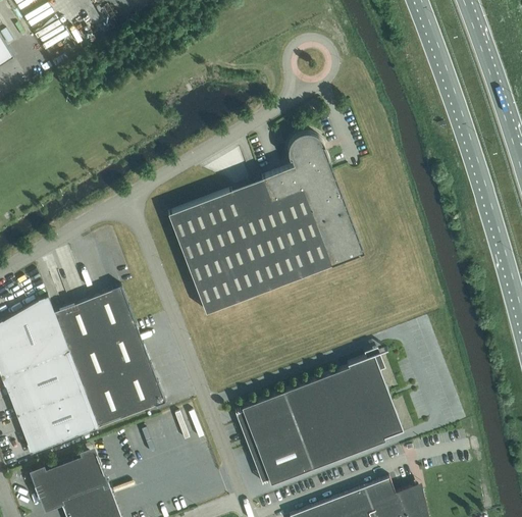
[(8,47),(13,43),(6,31),(0,35),(8,47)]
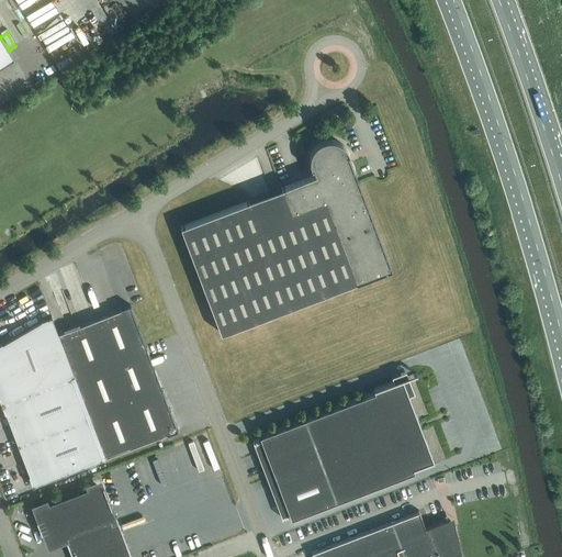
[(0,71),(14,64),(0,41),(0,71)]
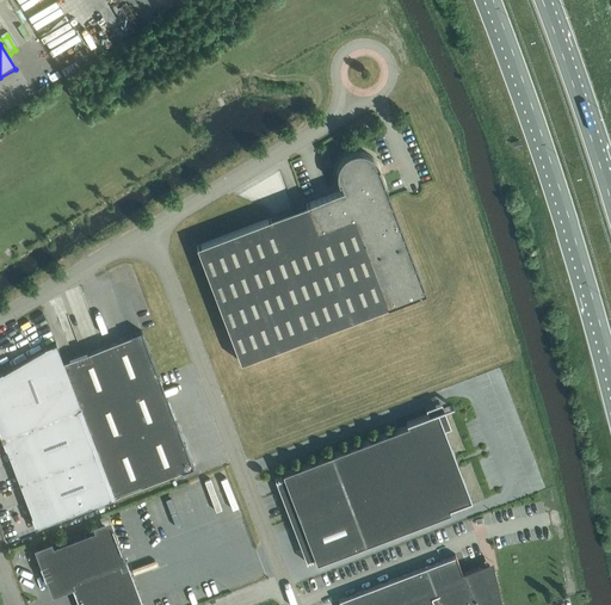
[(388,312),(425,297),(384,190),(386,189),(380,172),(376,167),(371,164),(365,161),(358,160),(352,161),(346,165),(343,170),(339,174),(338,180),(338,187),(341,196),(197,252),(241,368),(388,312)]
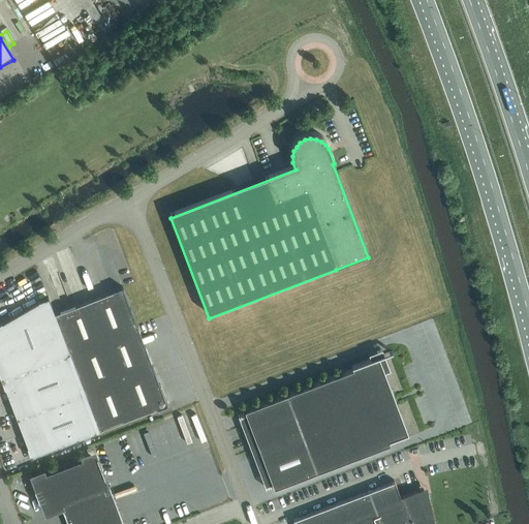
[(162,411),(167,409),(122,291),(112,295),(113,296),(55,318),(99,434),(157,412),(157,413),(162,411)]
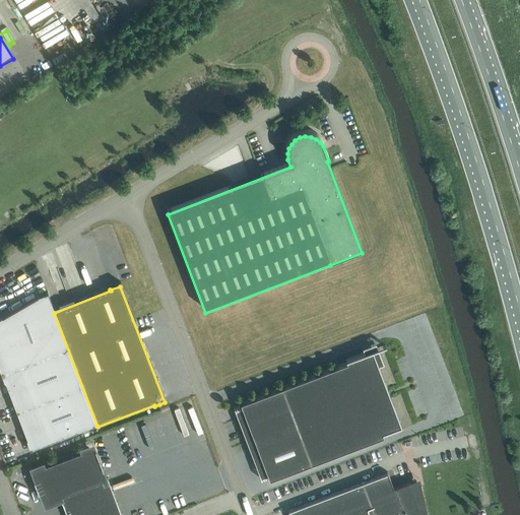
[(29,453),(98,428),(98,427),(54,313),(48,297),(38,300),(38,301),(3,321),(2,321),(0,321),(0,374),(5,387),(27,444),(26,444),(29,453)]
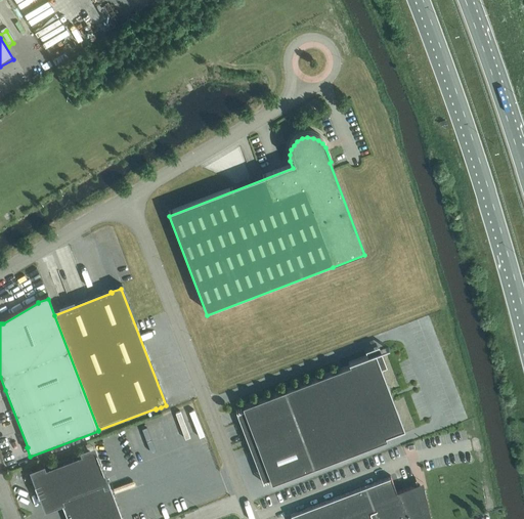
[(259,455),(272,487),(387,443),(386,440),(404,433),(381,372),(386,370),(379,350),(366,354),(368,359),(348,366),(349,370),(243,411),(248,424),(241,427),(252,457),(259,455)]
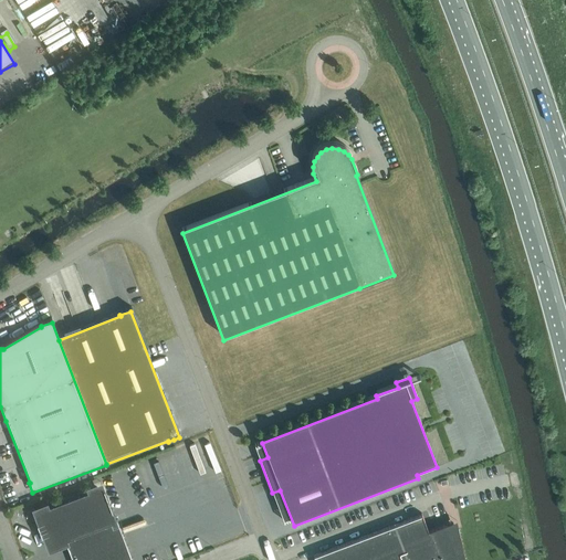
[(113,526),(101,495),(96,493),(41,514),(39,518),(50,547),(54,549),(64,545),(70,559),(129,559),(116,525),(113,526)]
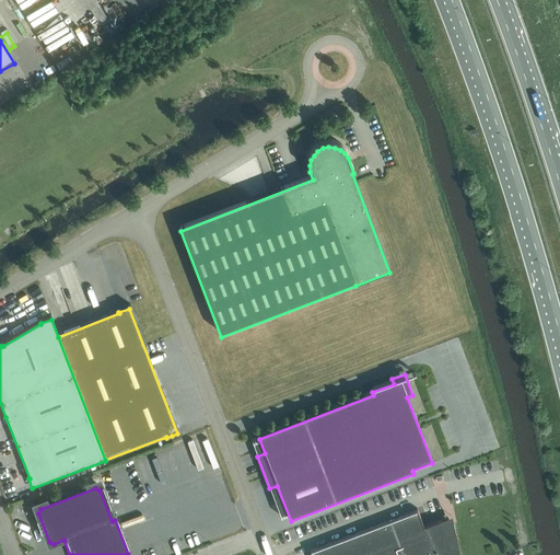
[(424,531),(418,513),(316,554),(457,554),(452,540),(456,540),(454,532),(450,533),(445,522),(424,531)]
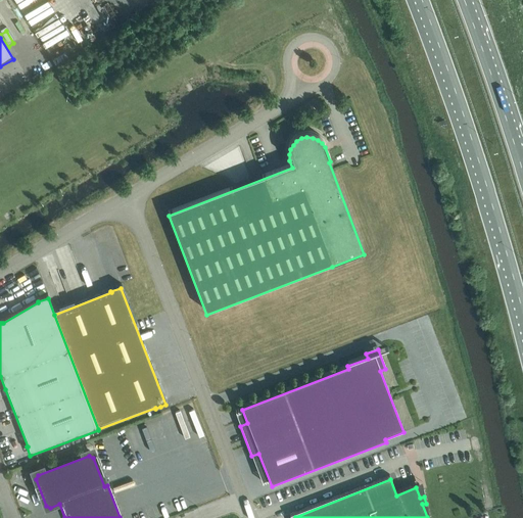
All buildings are outlined.
